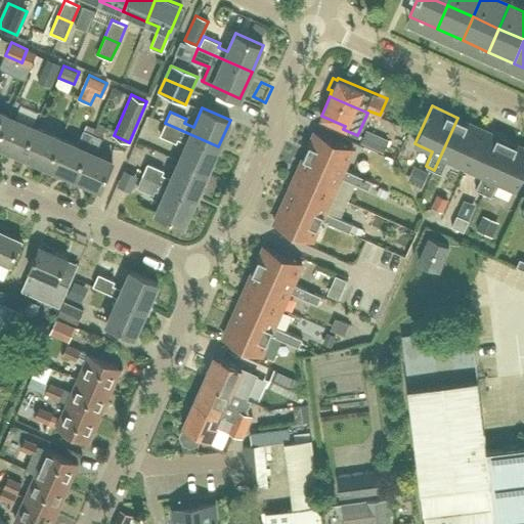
[(0,134),(8,115),(0,111),(0,134)]
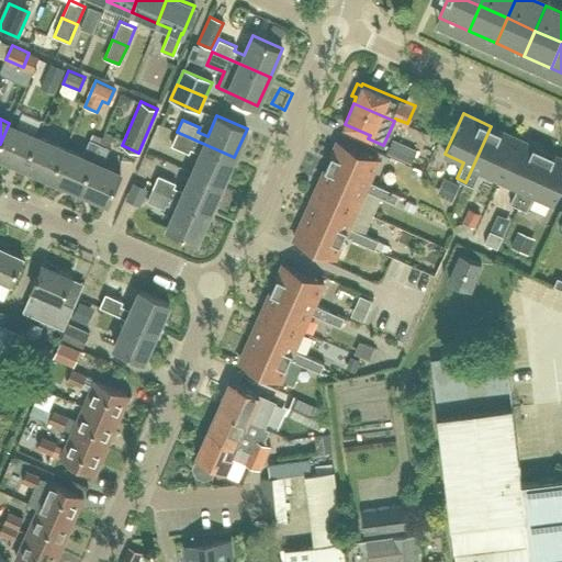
[(0,154),(24,165),(37,135),(9,123),(0,144),(0,154)]
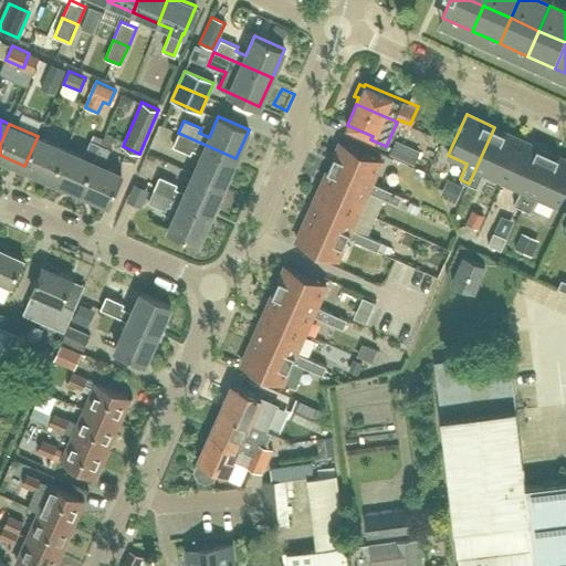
[(502,180),(521,139),(494,127),(469,184),(477,187),(484,171),(502,180)]
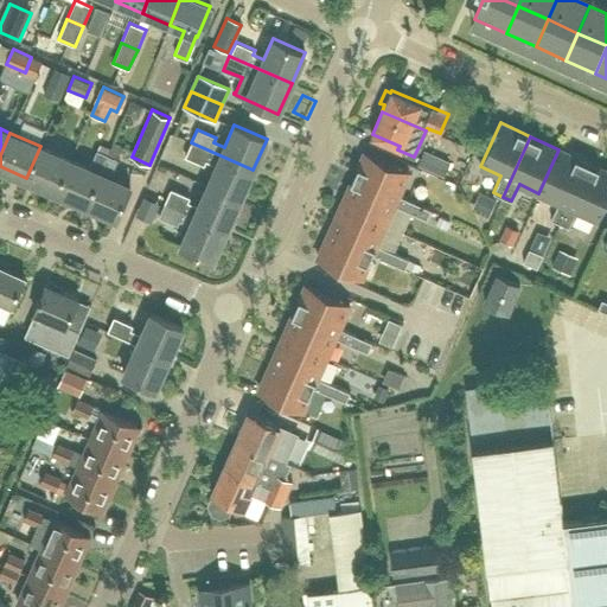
[(473,154),(473,144),(448,141),(447,152),(473,154)]
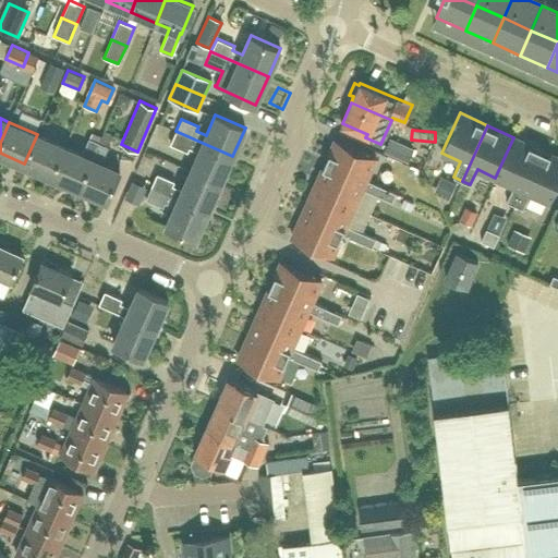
[(232,156),(176,131),(170,144),(187,152),(190,146),(199,150),(191,170),(220,183),(232,156)]
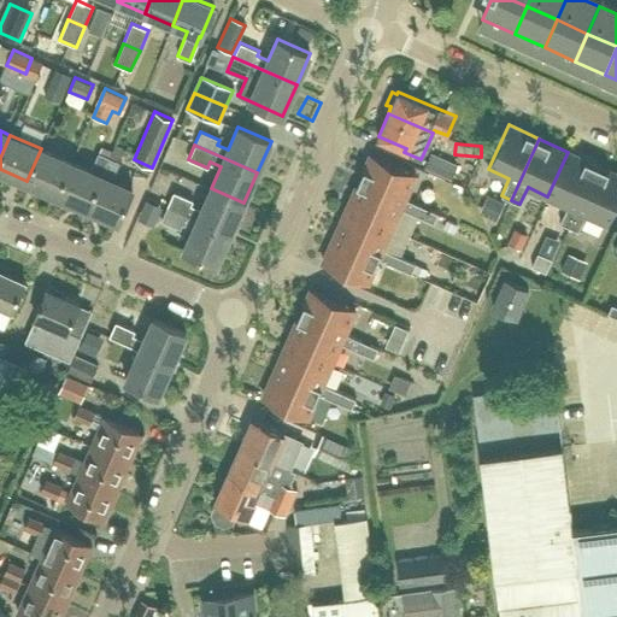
[(27,181),(57,194),(71,162),(41,148),(27,181)]
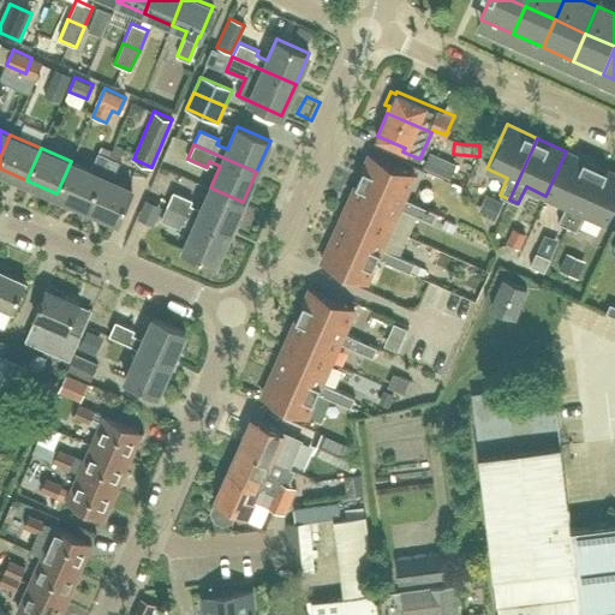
[(429,151),(423,165),(451,175),(455,162),(429,151)]
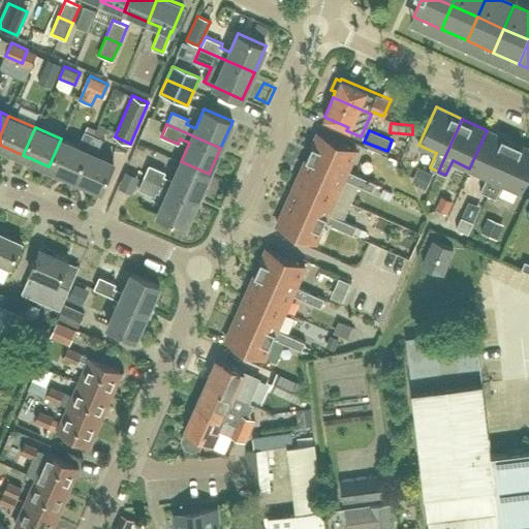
[(488,194),(512,142),(487,130),(469,168),(487,176),(479,191),(488,194)]
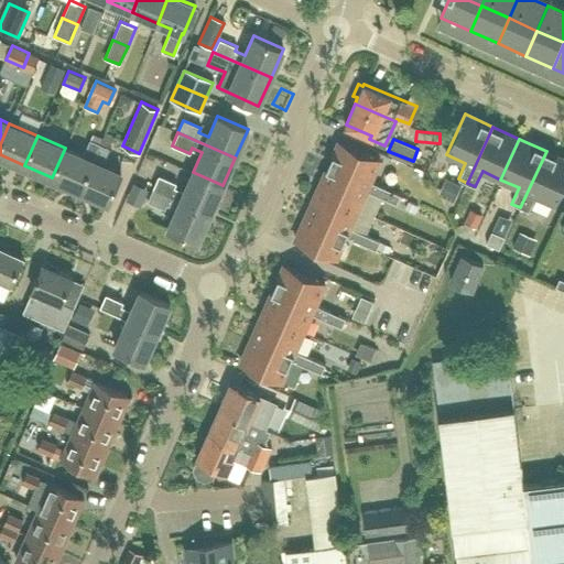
[(90,140),(84,155),(65,148),(52,177),(79,190),(93,160),(99,143),(90,140)]
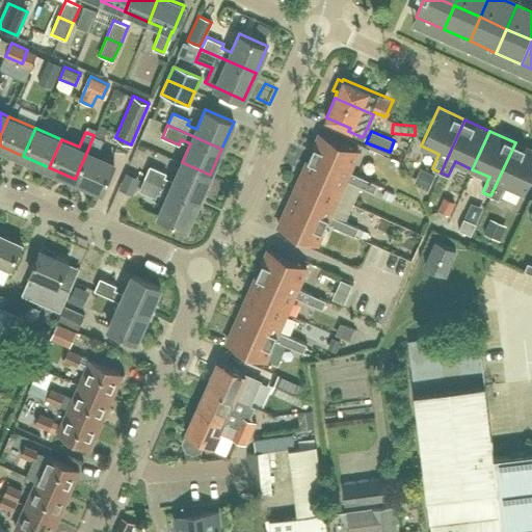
[(319,133),(309,158),(347,175),(349,170),(358,150),(319,133)]
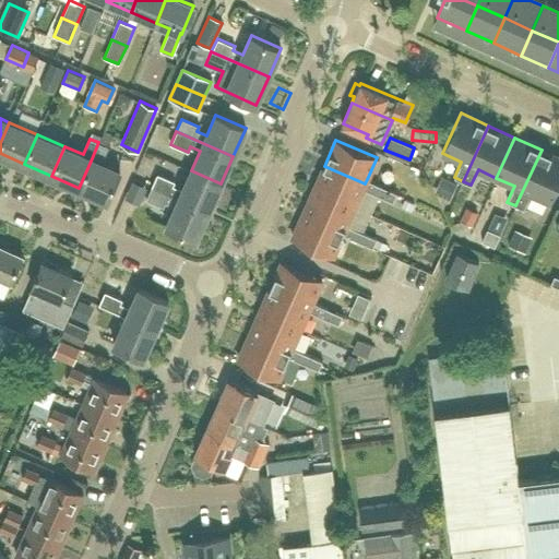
[(98,142),(92,158),(79,188),(107,200),(120,170),(102,163),(108,146),(98,142)]
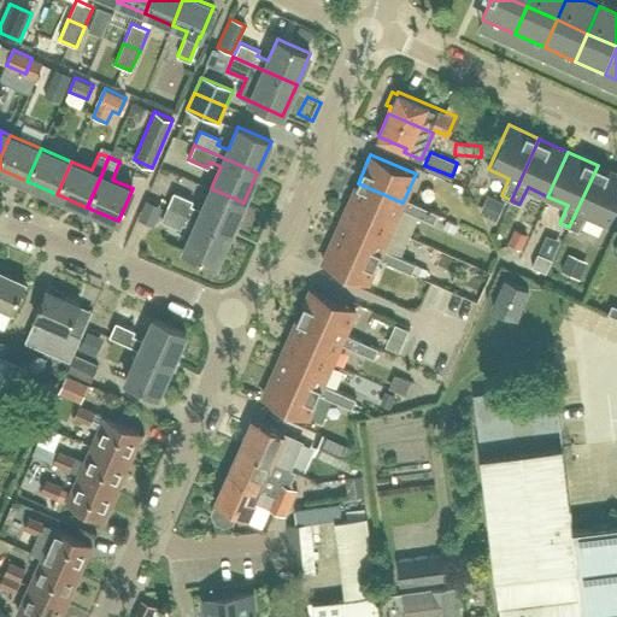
[(607,223),(616,201),(616,174),(598,165),(569,227),(579,231),(586,213),(607,223)]
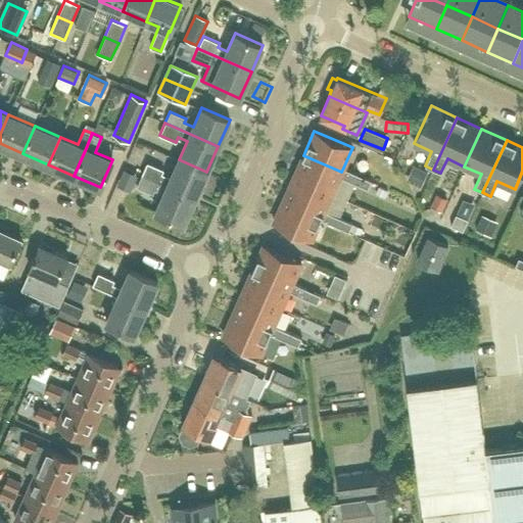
[(293,177),(332,193),(339,177),(353,183),(358,174),(343,168),(341,172),(303,155),(293,177)]
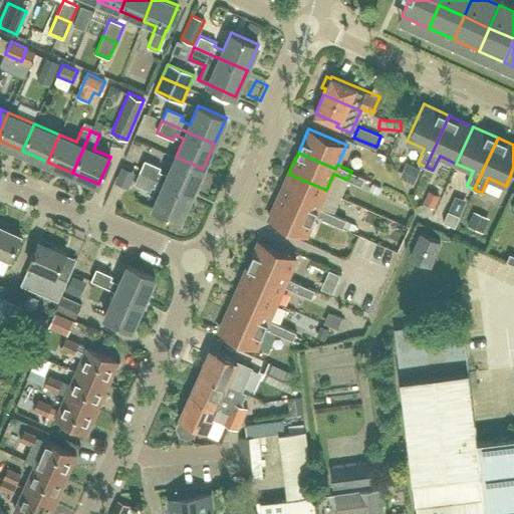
[(145,160),(140,172),(192,195),(203,169),(176,157),(168,175),(159,171),(161,167),(145,160)]
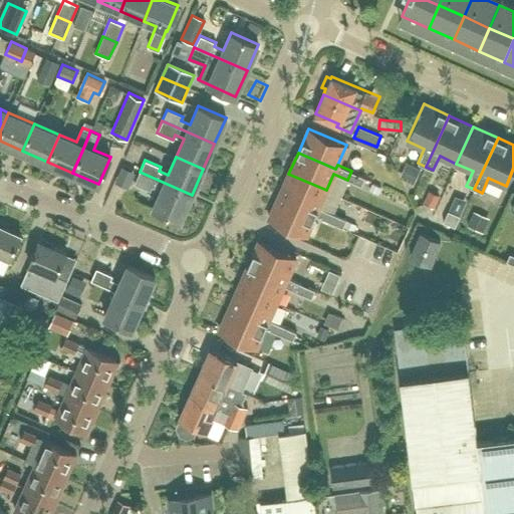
[(361,186),(363,182),(365,177),(351,171),(347,180),(361,186)]
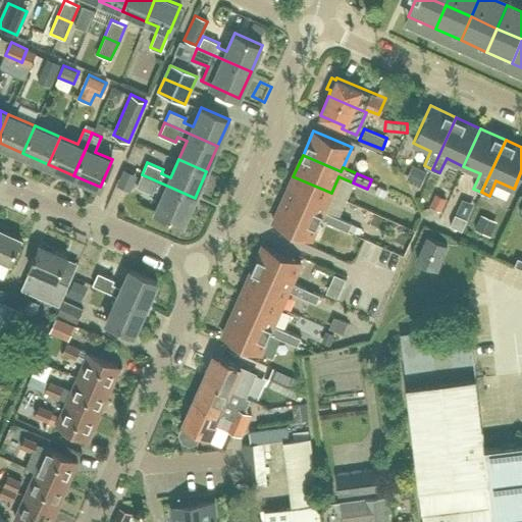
[(195,198),(142,174),(137,186),(152,193),(154,189),(163,193),(155,211),(183,223),(195,198)]
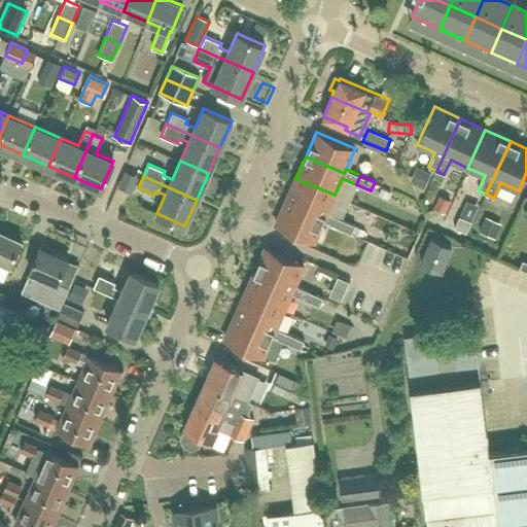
[(323,220),(338,226),(341,218),(326,212),(335,195),(295,178),(286,199),(325,216),(323,220)]
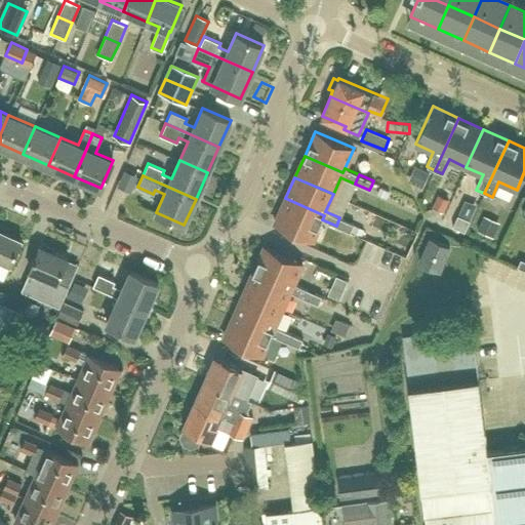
[(324,215),(285,198),(275,223),(313,240),(322,219),(324,215)]
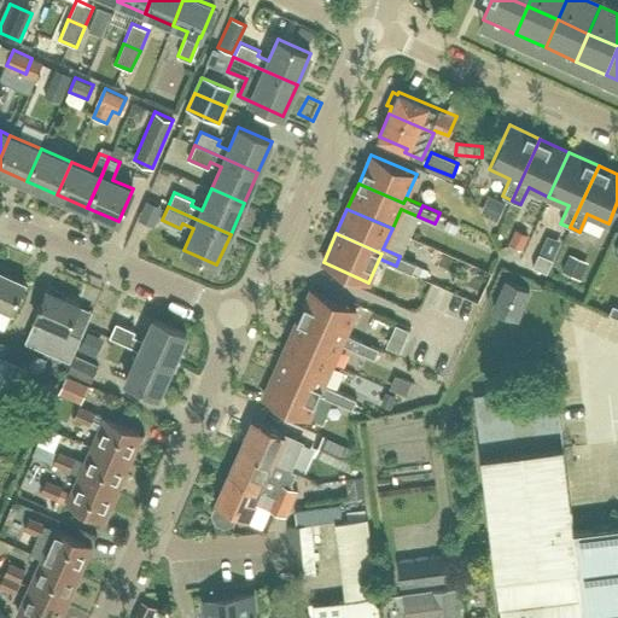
[(417,263),(400,256),(396,266),(412,274),(417,263)]
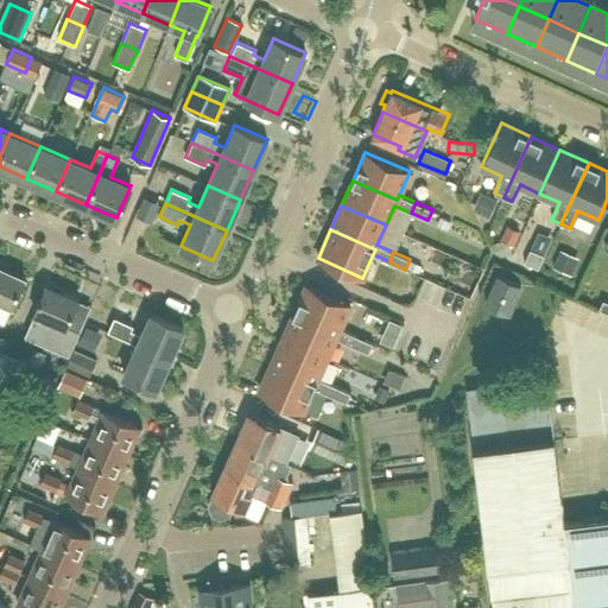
[(0,302),(12,306),(25,278),(0,266),(0,302)]
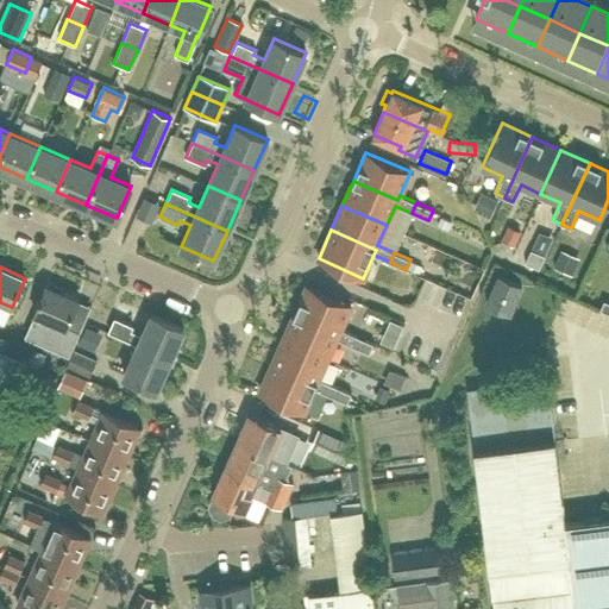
[(508,313),(520,286),(498,276),(487,303),(508,313)]
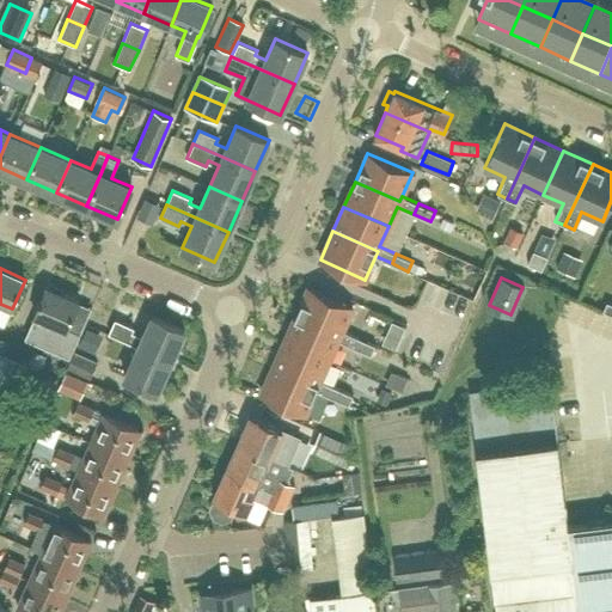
[(37,340),(46,320),(66,329),(79,300),(47,286),(34,314),(35,316),(26,335),(37,340)]
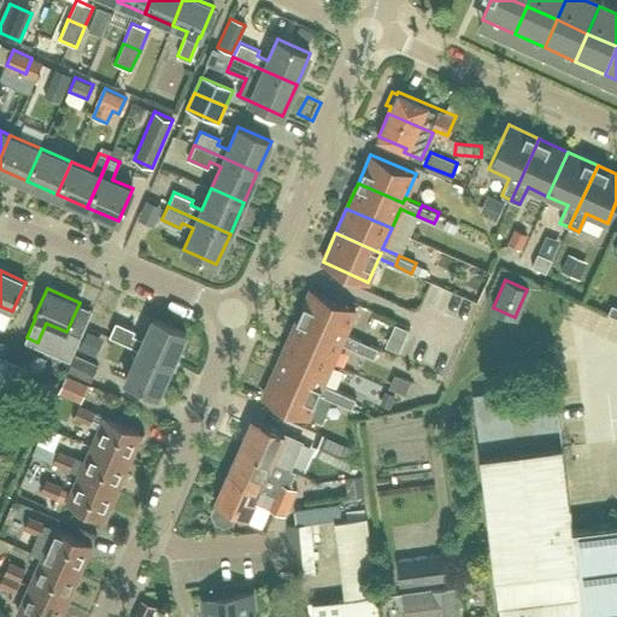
[(356,309),(311,289),(299,316),(344,338),(345,333),(356,309)]
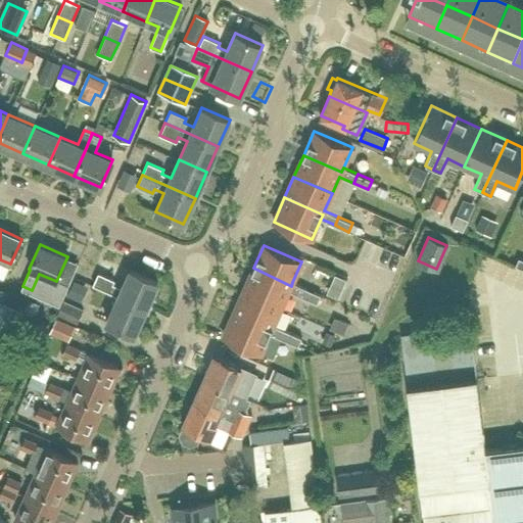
[(291,286),(253,268),(243,291),(281,307),(289,290),(302,297),(306,288),(292,282),(291,286)]
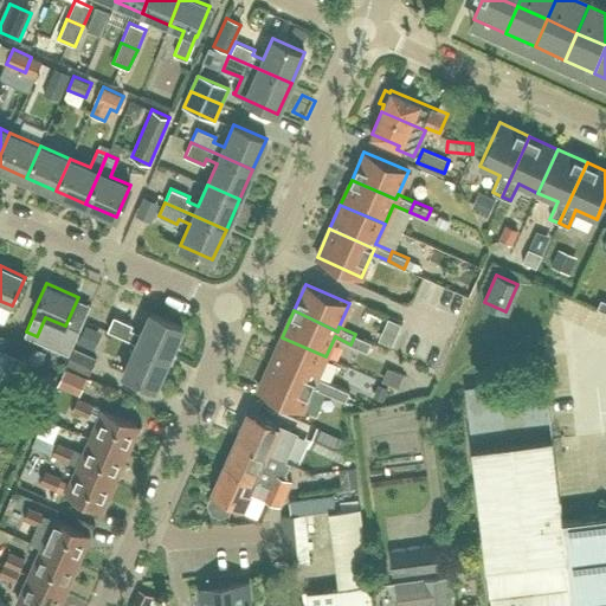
[(108,329),(136,342),(168,358),(182,327),(150,313),(141,333),(130,329),(133,324),(114,316),(108,329)]
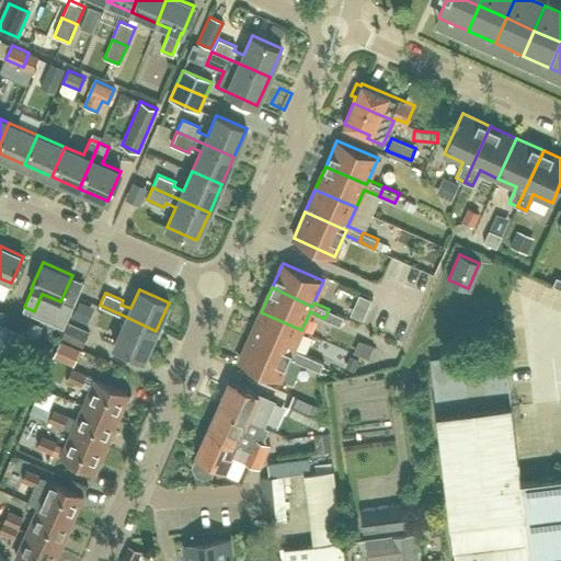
[(340,325),(342,320),(344,316),(329,309),(324,319),(340,325)]
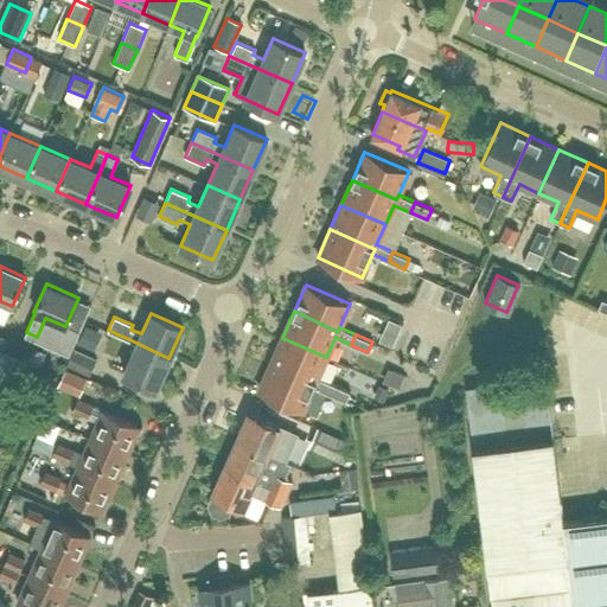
[(326,357),(282,338),(270,362),(315,382),(313,387),(330,394),(333,384),(318,377),(326,357)]
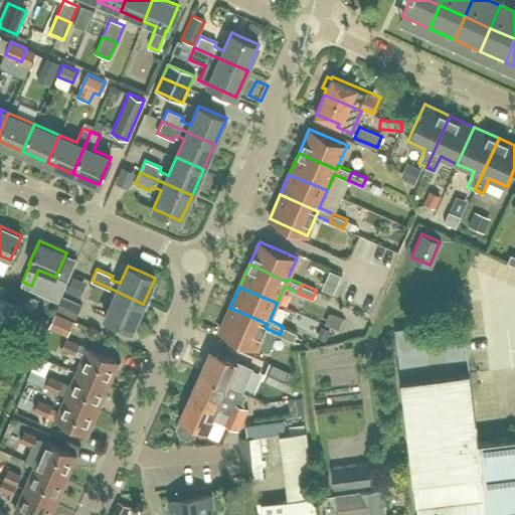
[(131,329),(143,304),(116,291),(104,317),(131,329)]
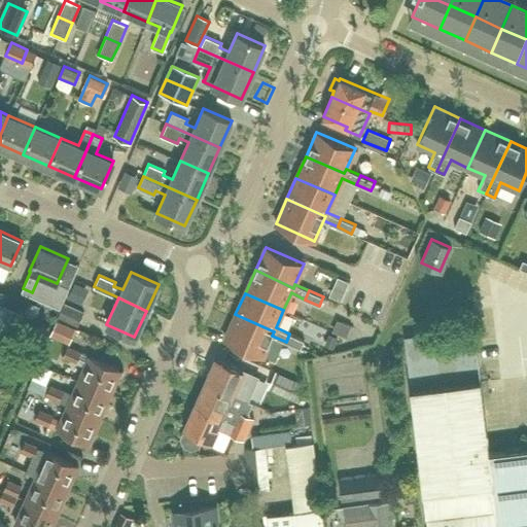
[(21,314),(5,307),(0,319),(0,326),(12,332),(21,314)]
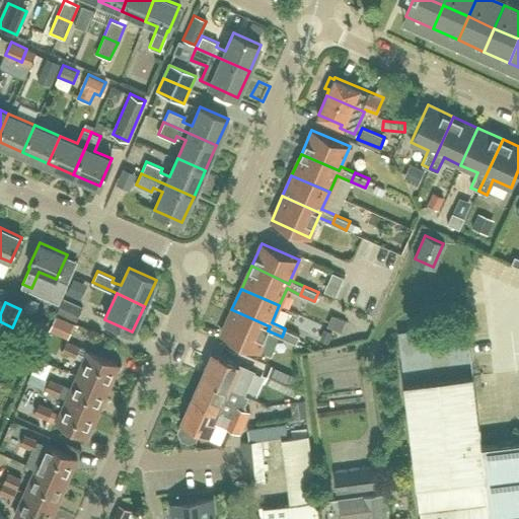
[(258,351),(268,330),(270,326),(231,309),(221,334),(258,351)]
